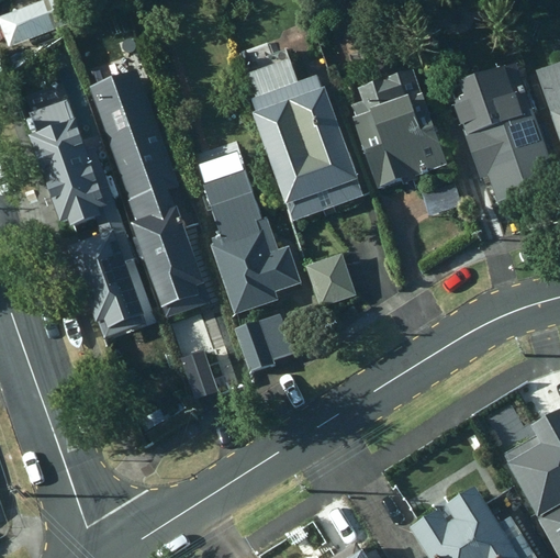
[(36,0),(0,13),(0,26),(7,46),(73,22),(64,0),(36,0)]
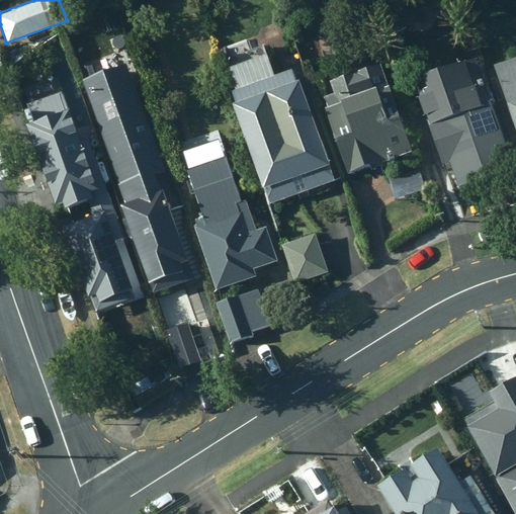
[(334,180),(296,80),(294,81),(290,70),(275,75),(268,55),(227,67),(235,89),(230,90),(235,104),(231,105),(261,189),(263,188),(269,204),(334,180)]
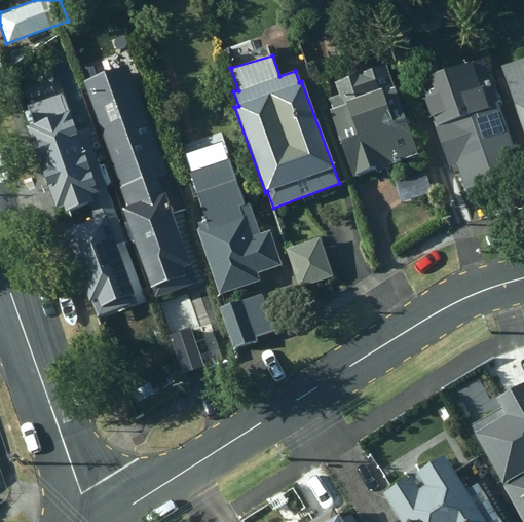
[(456,163),(464,188),(521,169),(497,102),(482,59),(428,76),(433,90),(423,94),(424,98),(422,99),(428,117),(432,117),(435,124),(433,125),(447,168),(456,163)]
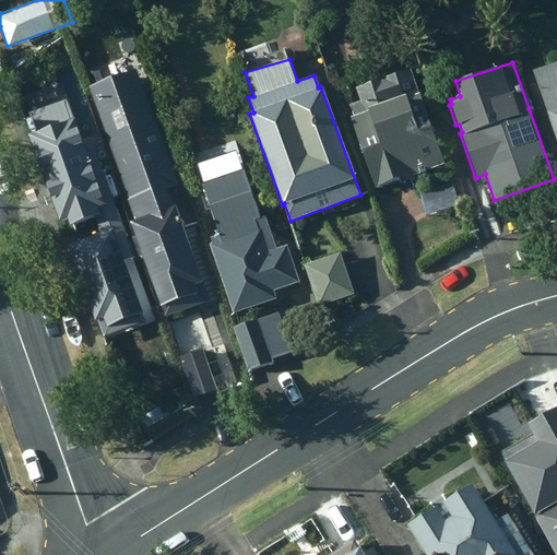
[(556,62),(533,71),(556,138),(556,62)]
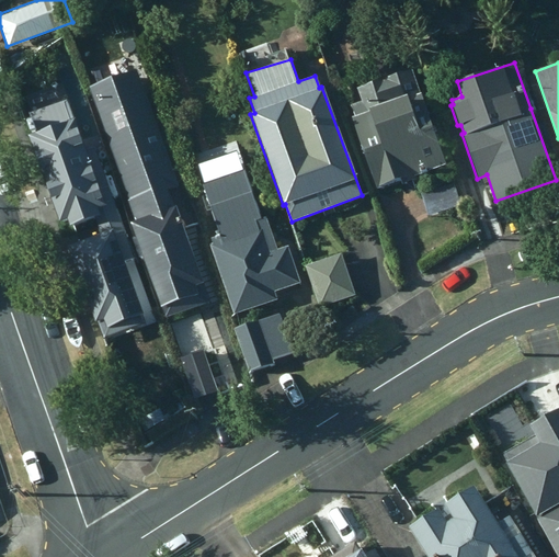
[(364,112),(351,116),(375,186),(406,175),(408,180),(426,174),(426,171),(446,165),(413,67),(356,87),(364,112)]
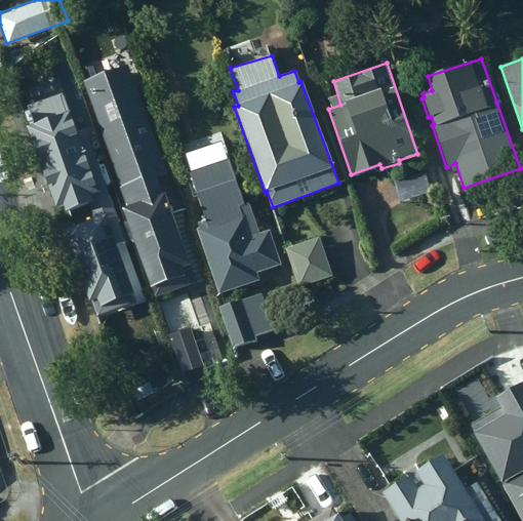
[(418,70),(402,76),(409,96),(426,90),(418,70)]
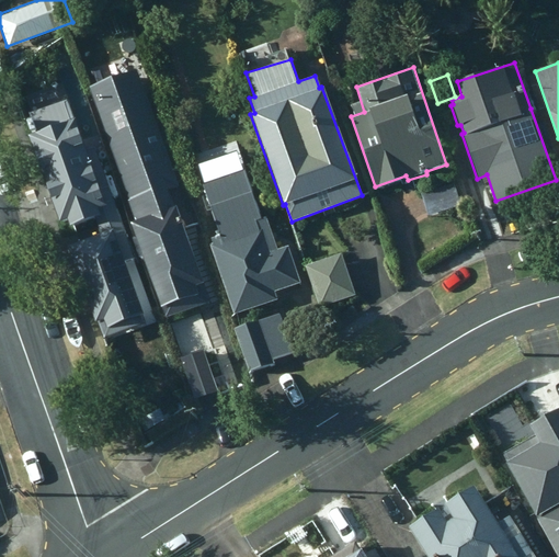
[(71,125),(60,90),(24,103),(35,138),(71,125)]
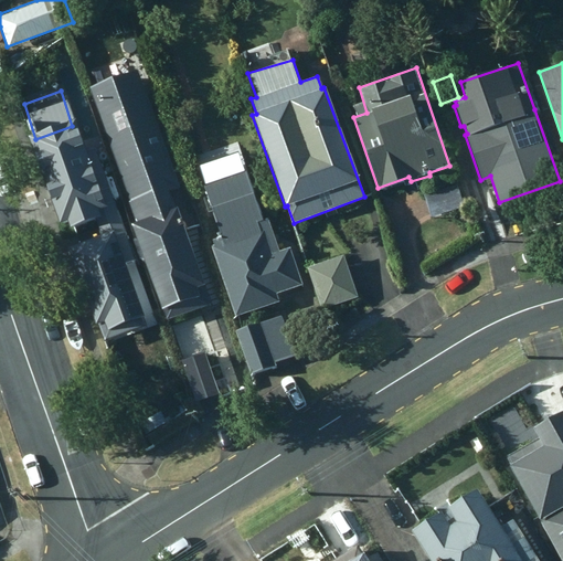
[(163,321),(211,304),(148,130),(107,146),(135,222),(129,224),(163,321)]
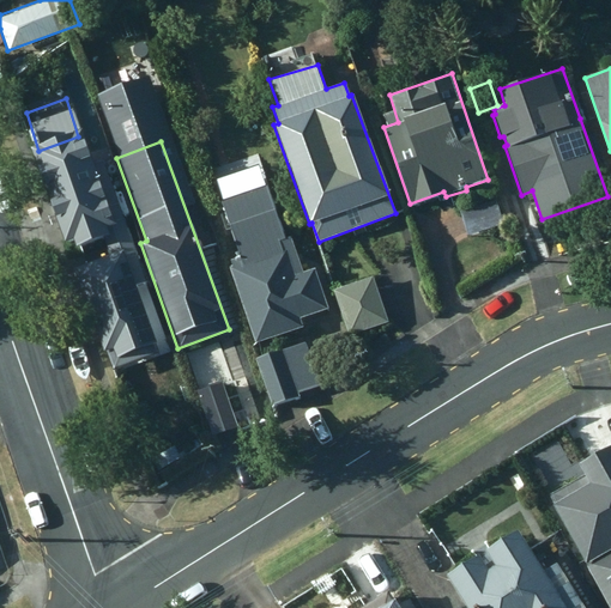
[(266,193),(222,207),(239,257),(230,260),(233,267),(229,268),(256,341),(303,324),(301,318),(328,308),(314,269),(303,272),(289,237),(284,238),(266,193)]
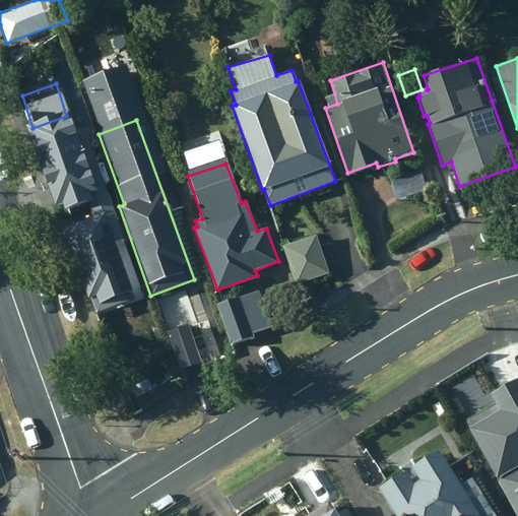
[(419,170),(391,179),(396,197),(427,188),(419,170)]
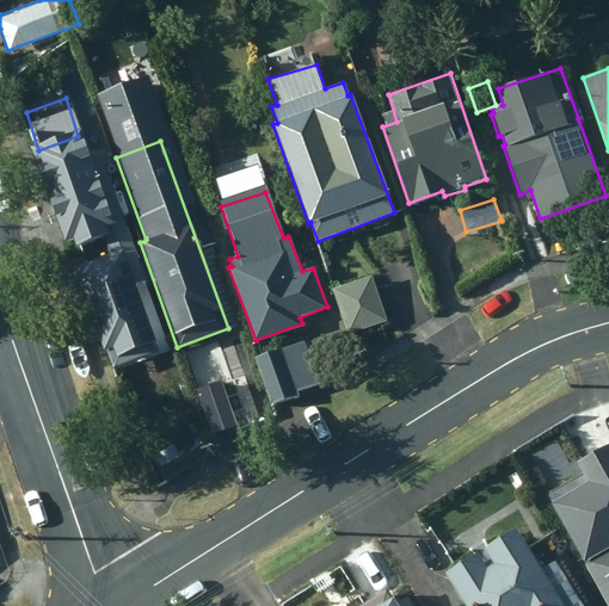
[(75,266),(71,267),(100,351),(105,350),(115,379),(162,363),(130,273),(135,272),(127,251),(123,252),(120,245),(139,239),(131,218),(97,232),(94,222),(78,228),(80,232),(66,236),(75,266)]
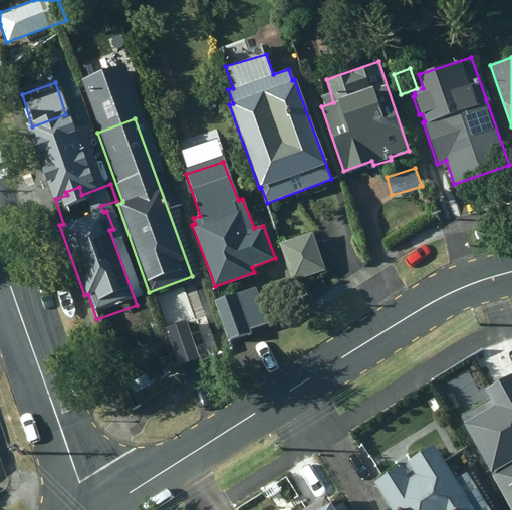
[(313,231),(279,242),(293,279),(326,267),(313,231)]
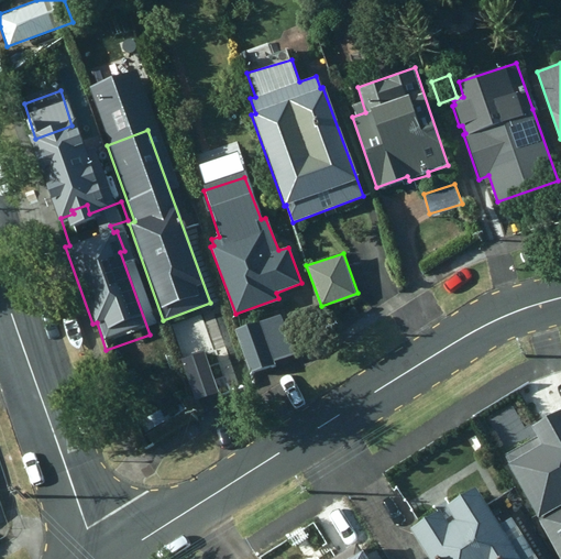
[(281,313),(234,328),(250,372),(275,363),(274,359),(295,352),(281,313)]
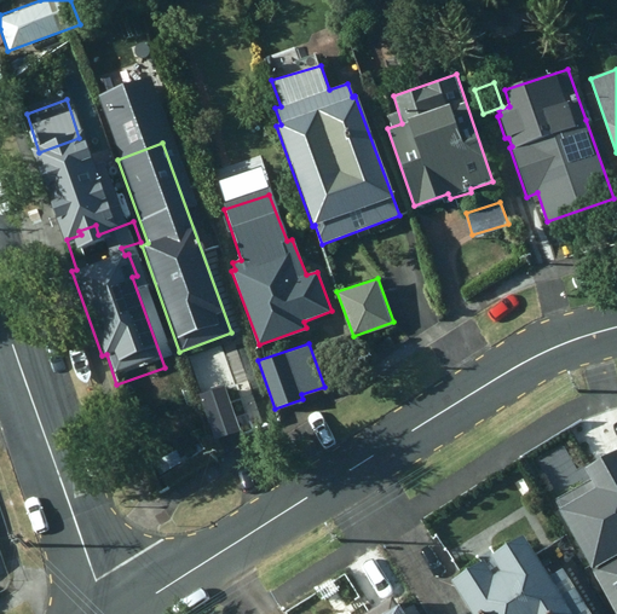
[(225,386),(197,394),(212,440),(240,430),(225,386)]
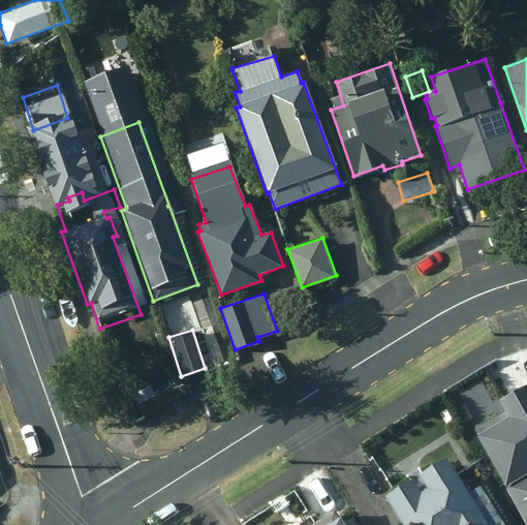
[(526,376),(497,392),(504,403),(473,421),(517,498),(526,492),(526,376)]
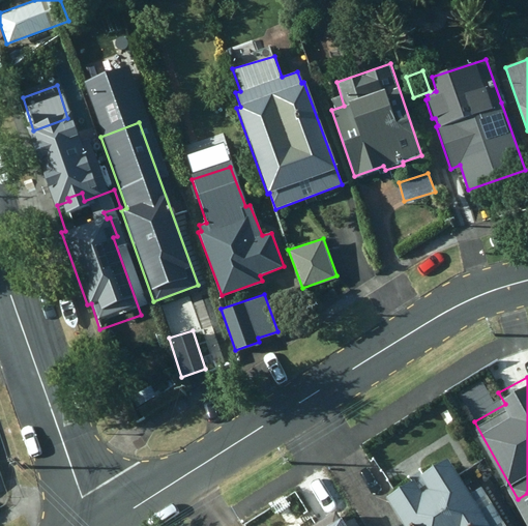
[(445,450),(383,489),(406,525),(507,525),(478,479),(468,486),(445,450)]
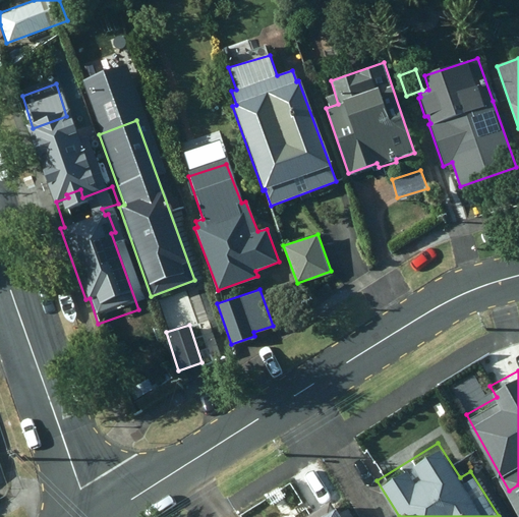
[(287,516),(284,511),(273,516),(342,516),(328,494),(289,516),(287,516)]
